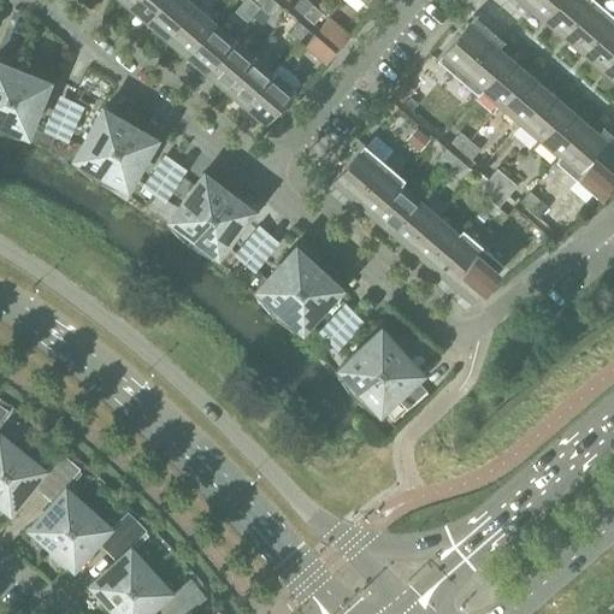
[(133,0),(129,5),(148,22),(166,0),(133,0)]
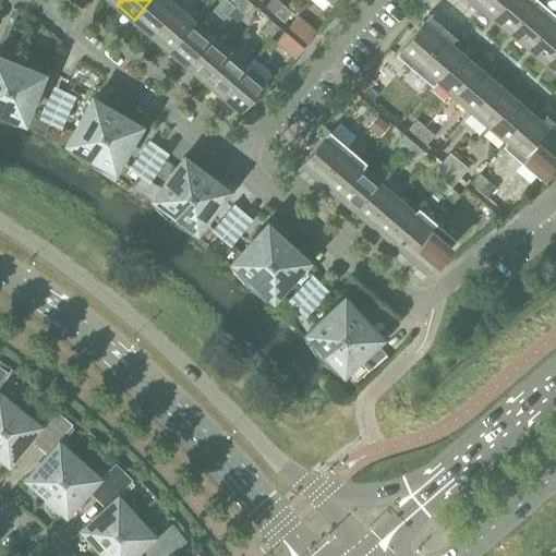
[(177,8),(167,0),(150,0),(134,20),(152,36),(177,8)]
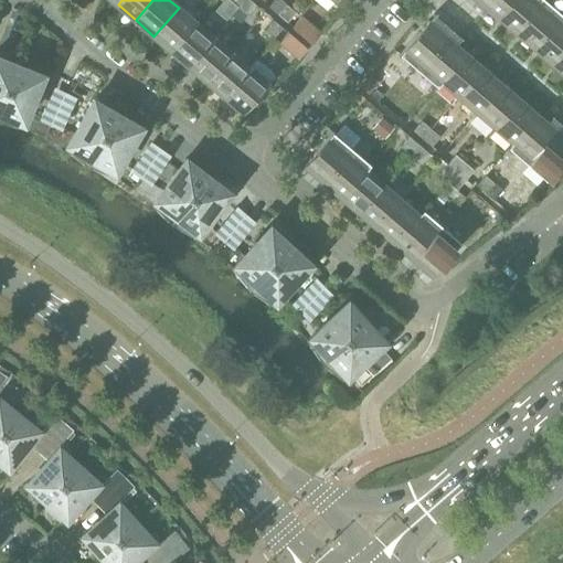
[(257,7),(250,0),(247,0),(241,9),(250,17),(257,7)]
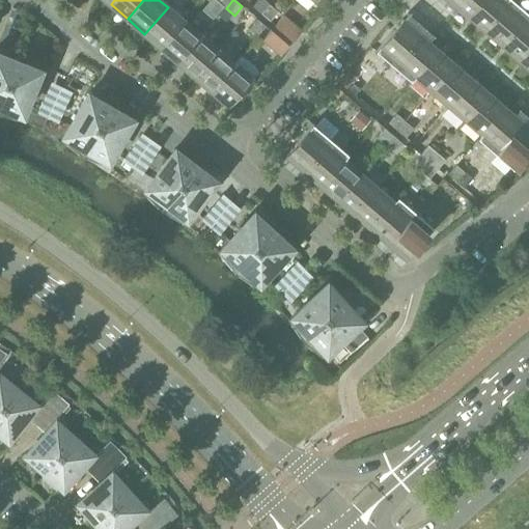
[(447,0),(467,16),(468,17),(482,0),(447,0)]
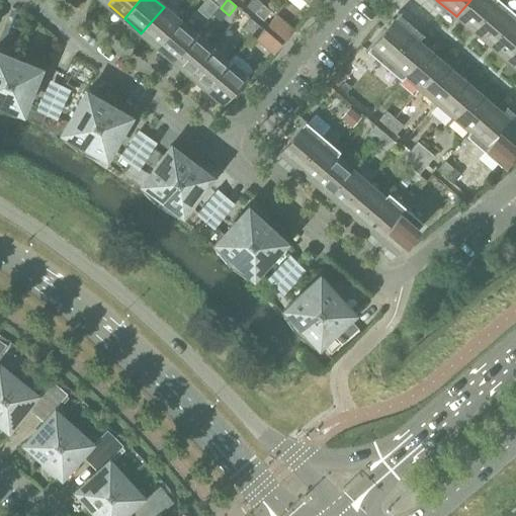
[(498,0),(470,0),(456,16),(474,31),(499,1),(498,0)]
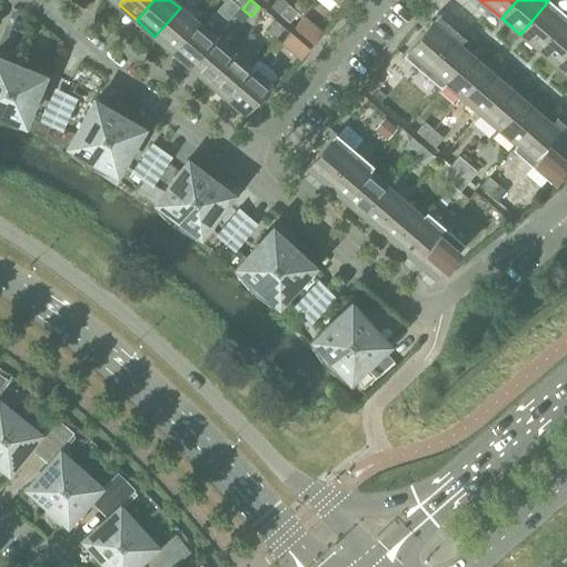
[(548,1),(520,35),(538,50),(566,18),(566,16),(548,1)]
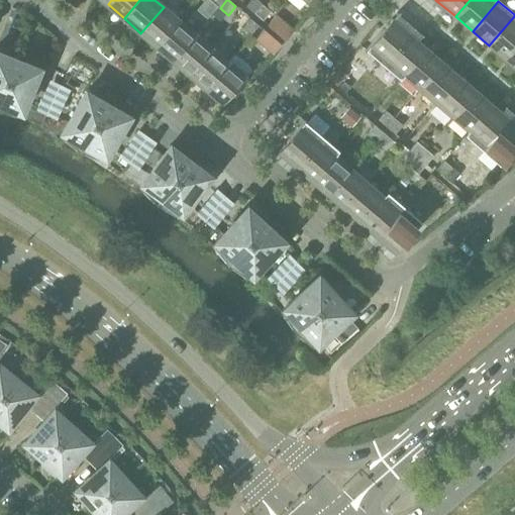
[(264,6),(256,15),(265,22),(273,13),(264,6)]
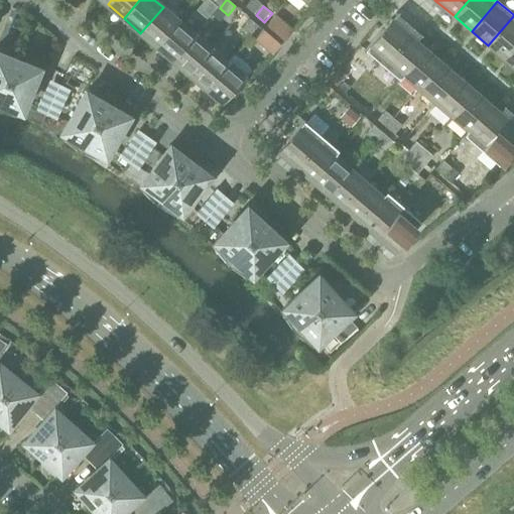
[(180,21),(163,7),(140,33),(158,47),(180,21)]
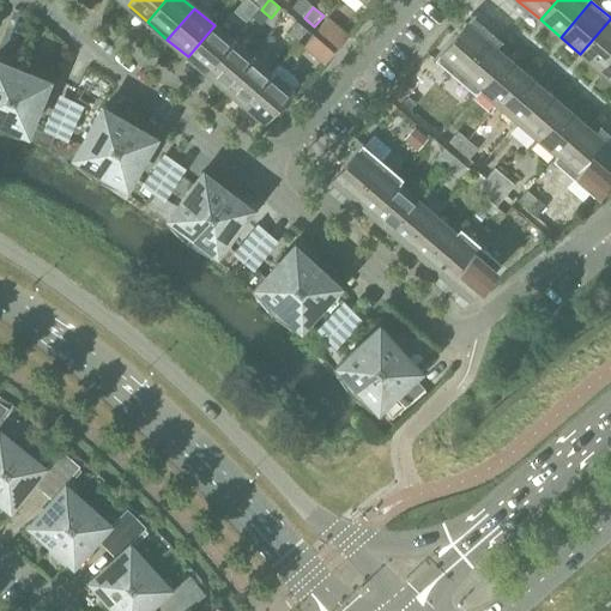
[(473,17),(466,25),(496,50),(503,42),(473,17)]
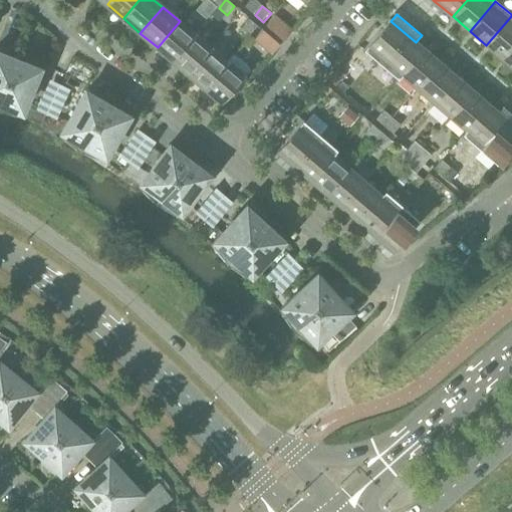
[(511,16),(486,45),(502,59),(511,48),(511,16)]
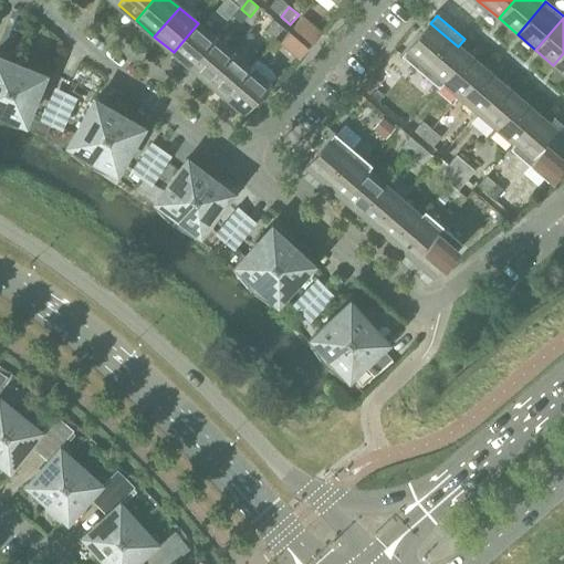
[(295,30),(314,47),(323,35),(304,19),(295,30)]
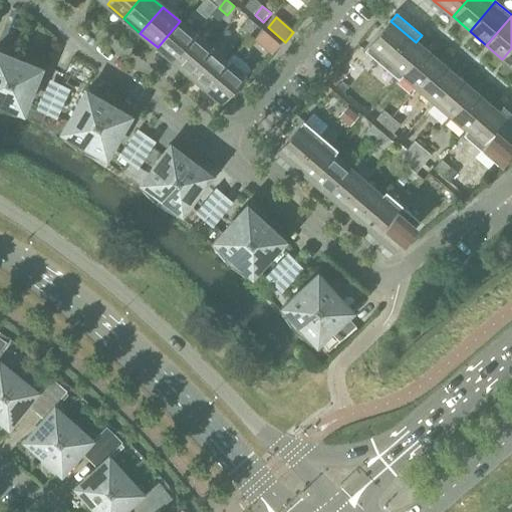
[(259,27),(251,20),(243,29),(252,36),(259,27)]
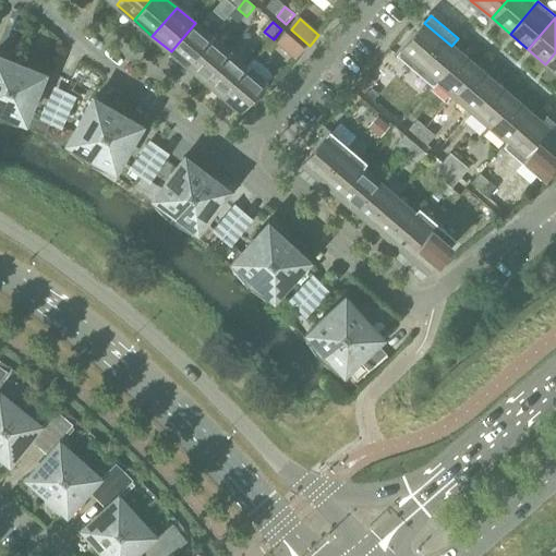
[(212,38),(195,23),(171,51),(188,67),(212,38)]
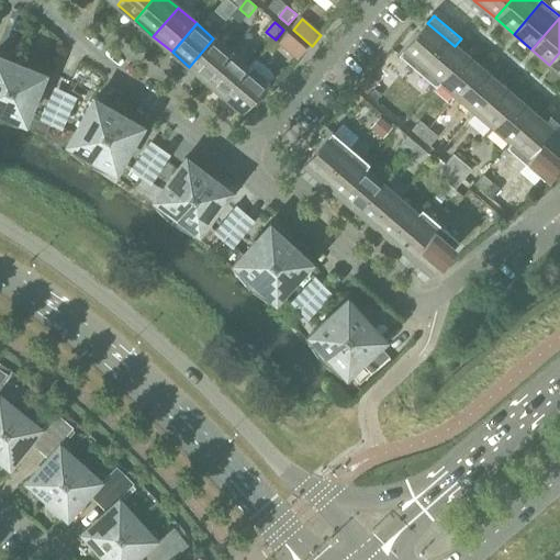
[(400,55),(418,71),(437,88),(440,84),(439,84),(465,54),(455,46),(427,23),(400,55)]
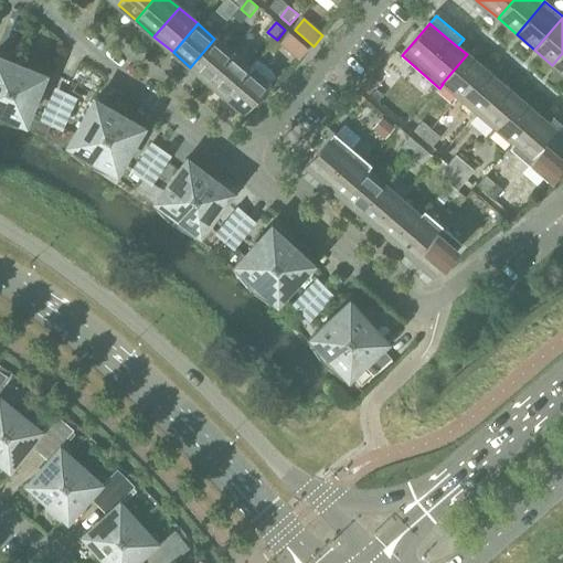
[(310,51),(290,34),(282,45),(300,62),(310,51)]
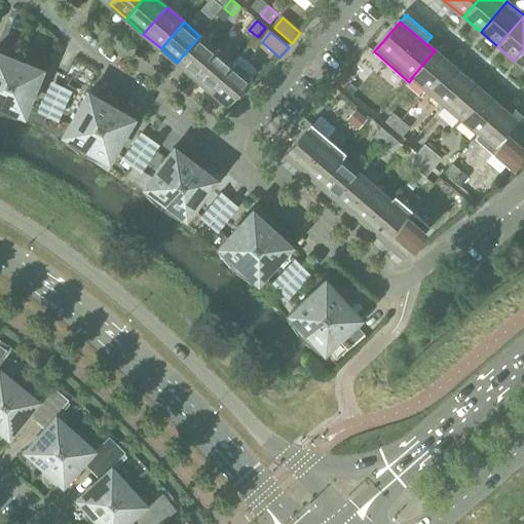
[(217,50),(199,36),(177,63),(194,77),(217,50)]
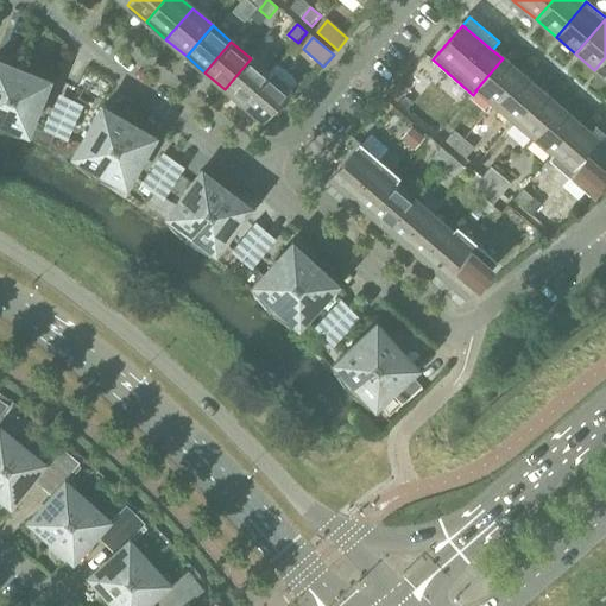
[(605,57),(594,70),(605,79),(605,57)]
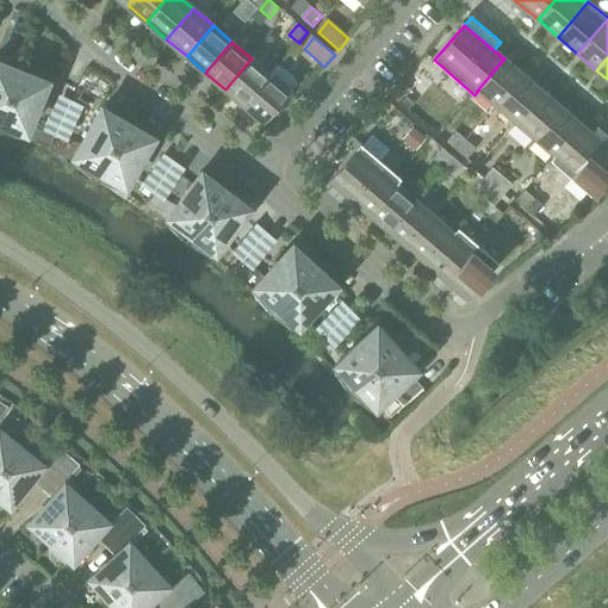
[(271,75),(252,59),(225,90),(244,106),(271,75)]
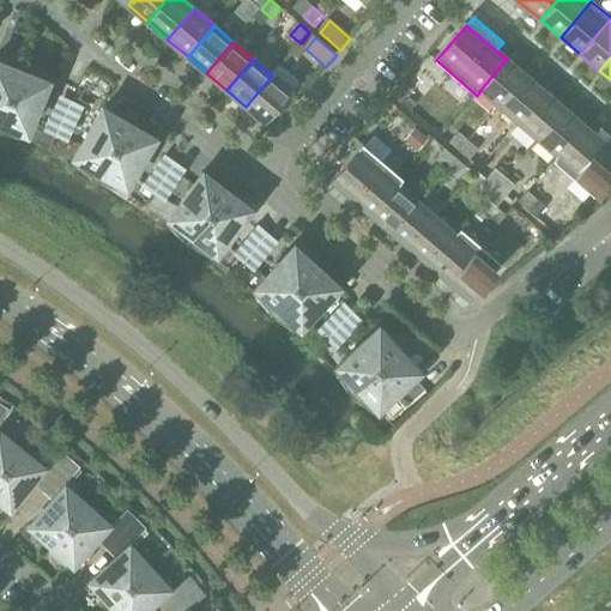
[(479,91),(481,91),(500,108),(526,77),(507,59),(479,91)]
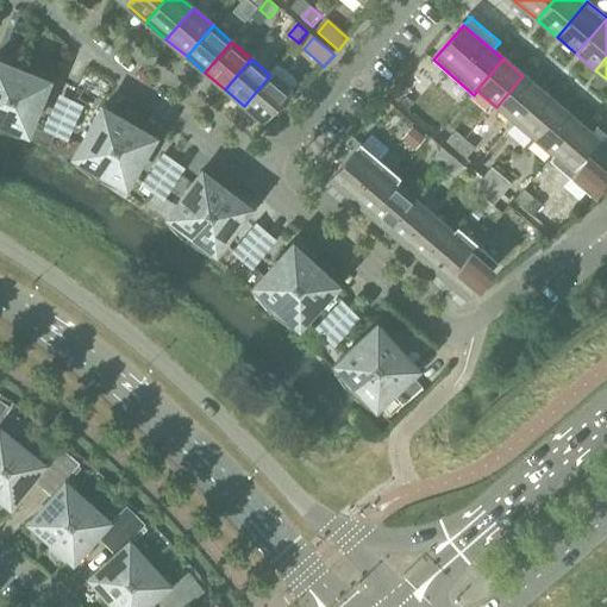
[(0,120),(1,120),(22,72),(0,63),(0,120)]
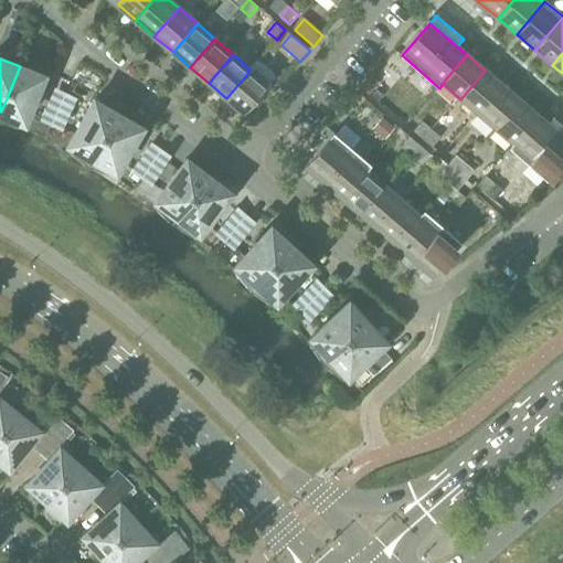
[(258,61),(251,70),(226,98),(245,115),(277,77),(258,61)]
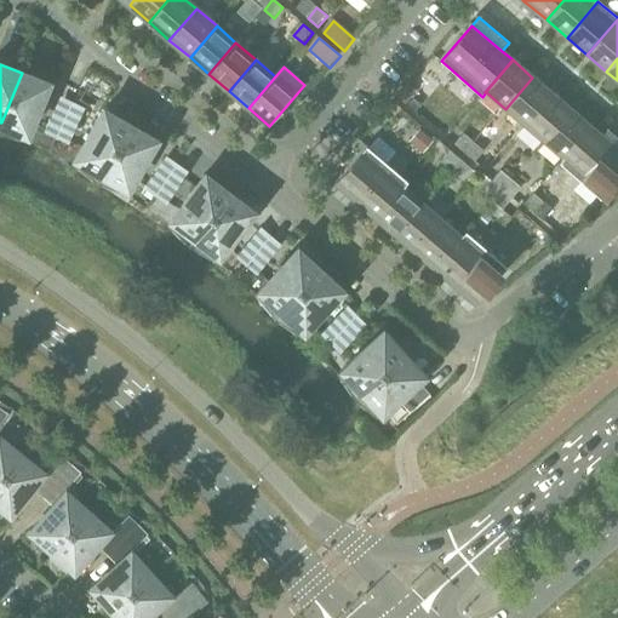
[(49,84),(22,73),(1,122),(28,135),(49,84)]
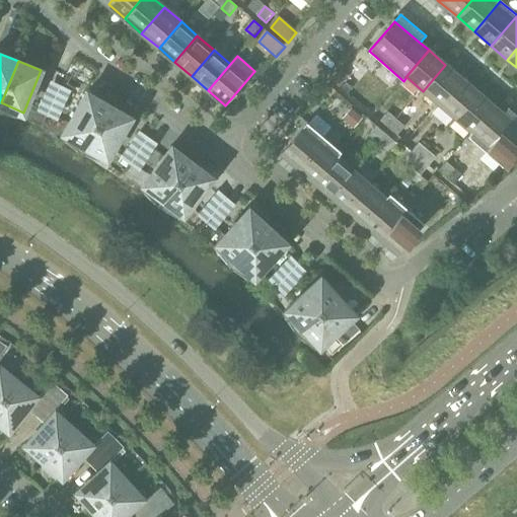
[(461,79),(445,65),(423,91),(439,105),(461,79)]
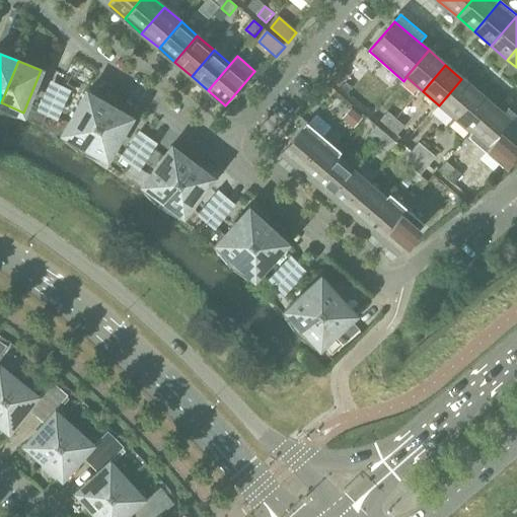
[(334,82),(340,87),(348,78),(342,72),(334,82)]
